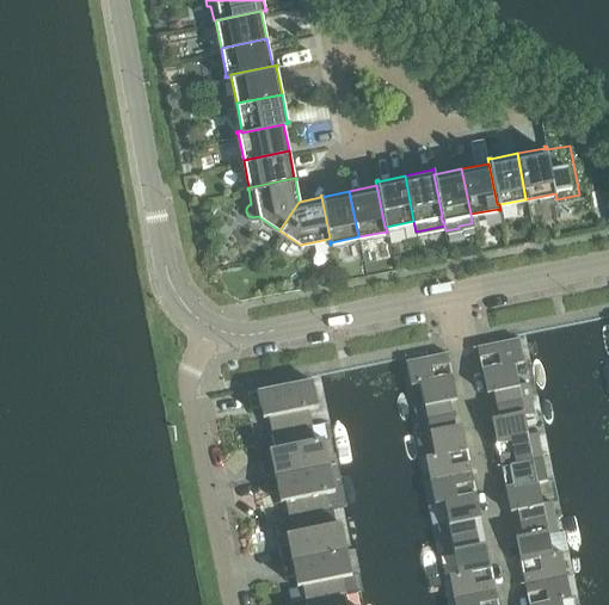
[(492,388),(494,401),(529,394),(526,378),(516,381),(512,360),(522,358),(517,334),(475,343),(485,389),(492,388)]
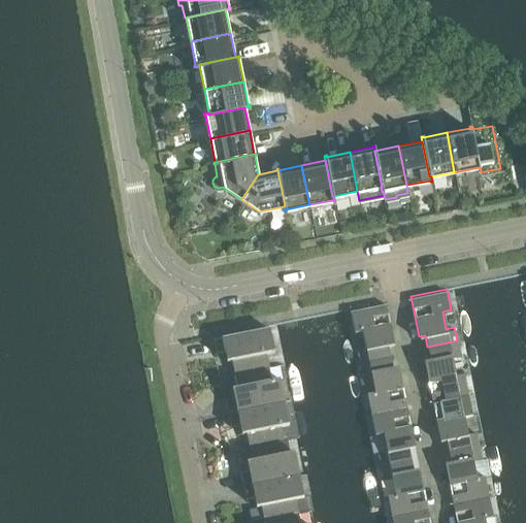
[(357,347),(360,360),(389,354),(387,344),(393,341),(385,301),(350,308),(354,329),(362,328),(365,346),(357,347)]
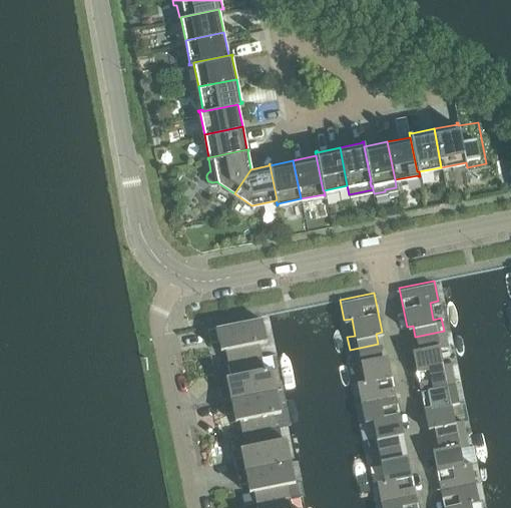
[(224,347),(226,360),(261,353),(258,340),(266,339),(261,316),(206,327),(208,341),(217,339),(219,348),(224,347)]
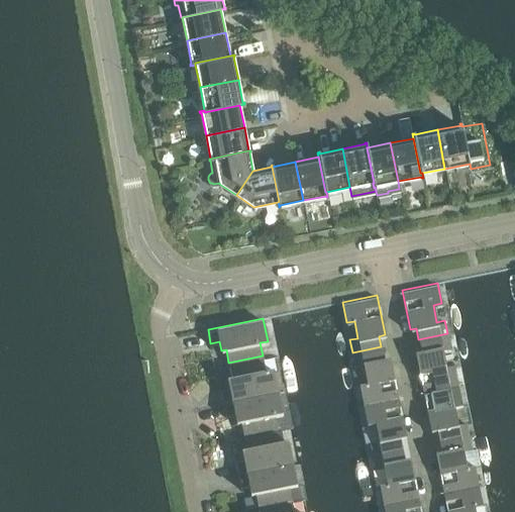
[(414,350),(422,390),(457,383),(453,364),(445,365),(441,347),(449,346),(447,333),(418,339),(420,349),(414,350)]
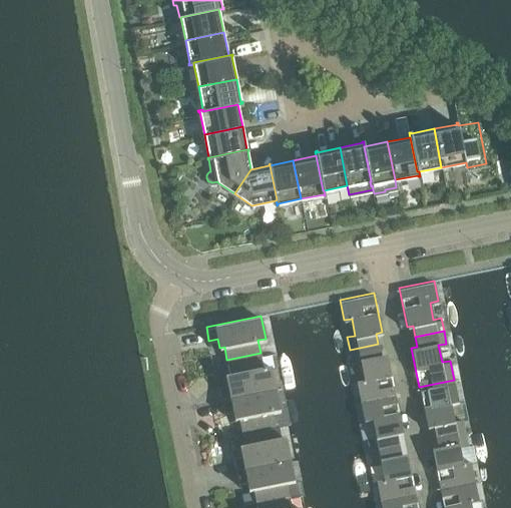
[(356,380),(360,400),(394,393),(386,354),(380,355),(378,344),(350,350),(352,363),(360,361),(364,378),(356,380)]
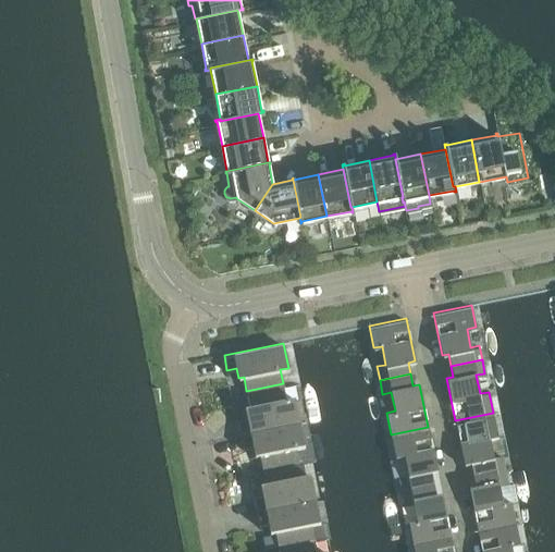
[(236,418),(239,432),(299,420),(294,396),(285,399),(283,383),(246,391),(249,405),(244,406),(246,416),(236,418)]
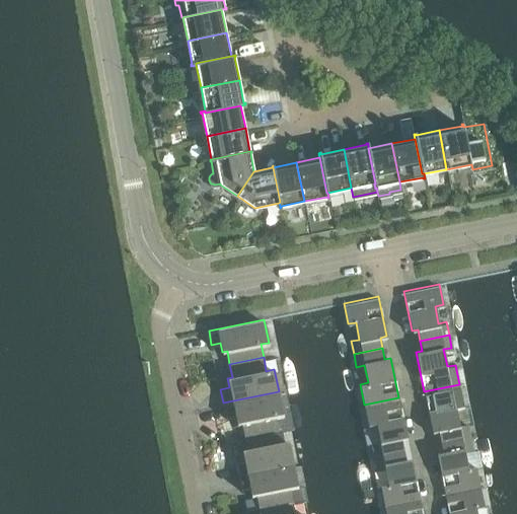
[(438,430),(440,441),(469,435),(466,422),(458,424),(455,407),(463,405),(459,384),(424,391),(431,427),(432,432),(438,430)]
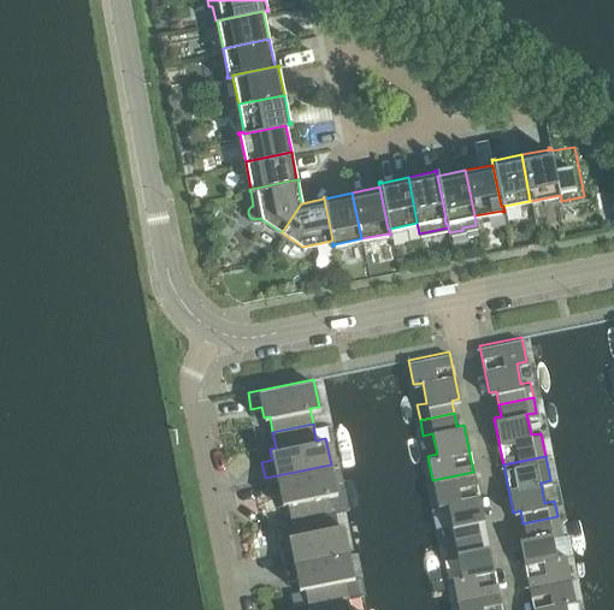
[(287,501),(290,517),(330,509),(326,493),(336,491),(331,465),(265,478),(269,493),(278,491),(281,502),(287,501)]
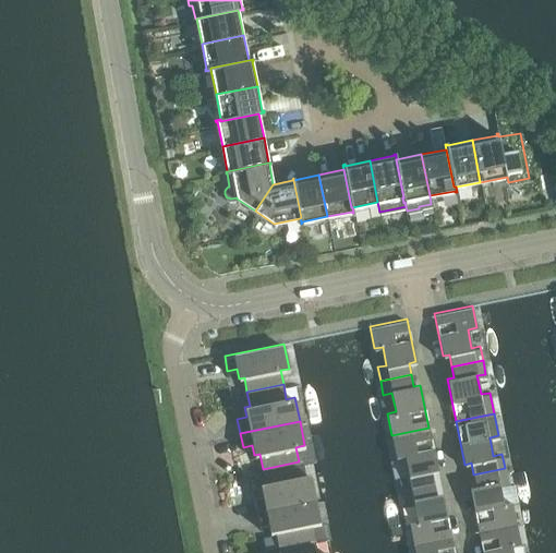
[(399,475),(402,489),(433,482),(431,471),(437,470),(428,428),(391,435),(396,456),(405,455),(408,473),(399,475)]
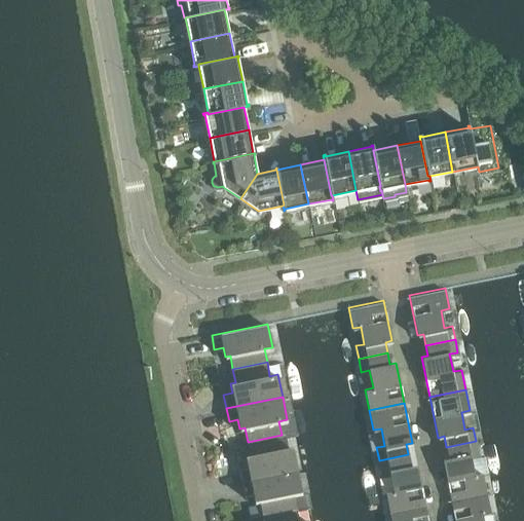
[(238,468),(240,481),(297,470),(292,447),(285,448),(282,435),(248,442),(250,455),(246,456),(247,466),(238,468)]
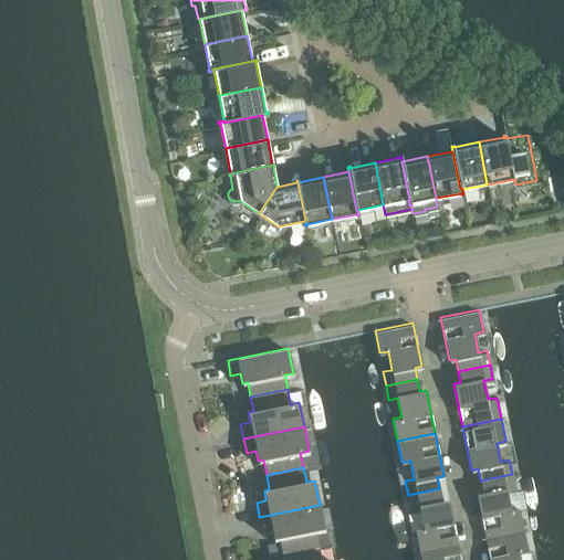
[(476,494),(484,536),(523,528),(519,507),(510,508),(505,489),(514,488),(512,474),(480,481),(482,492),(476,494)]
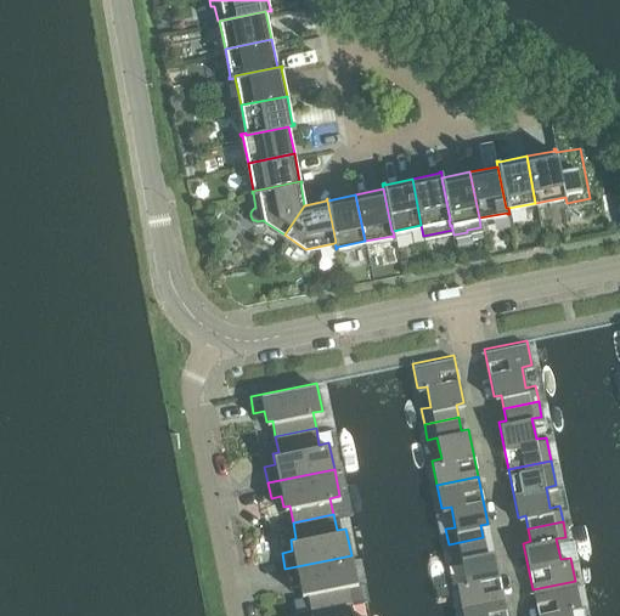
[(456,581),(461,604),(502,597),(492,549),(486,550),(483,537),(449,544),(451,560),(461,558),(466,578),(456,581)]
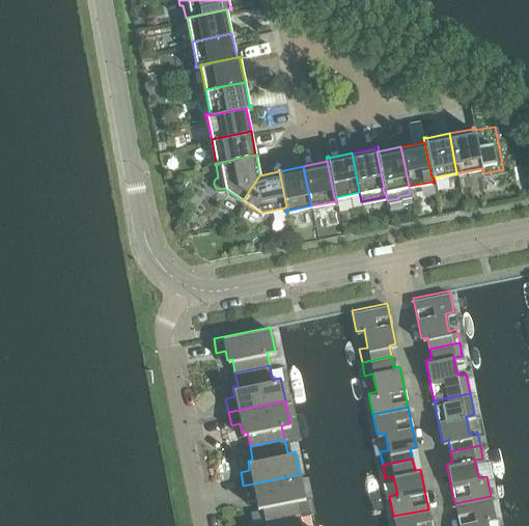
[(261,505),(265,519),(299,513),(296,498),(304,497),(300,474),(243,486),(246,499),(255,497),(256,506),(261,505)]
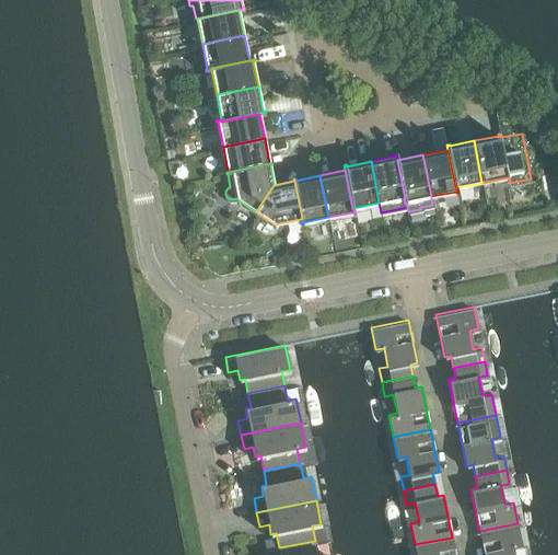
[(518,523),(479,531),(484,554),(514,554),(513,547),(522,545),(518,523)]
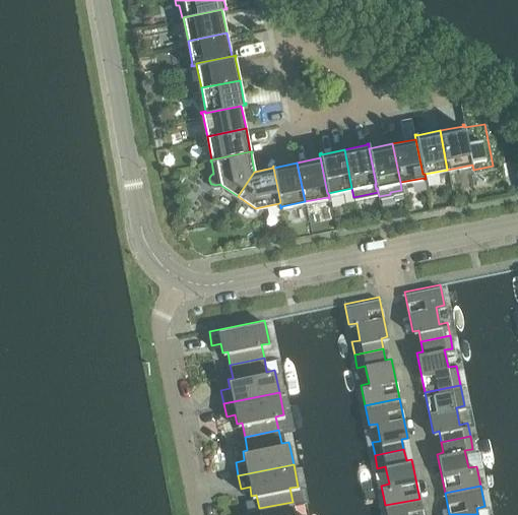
[(423,514),(419,499),(385,505),(386,514),(423,514)]
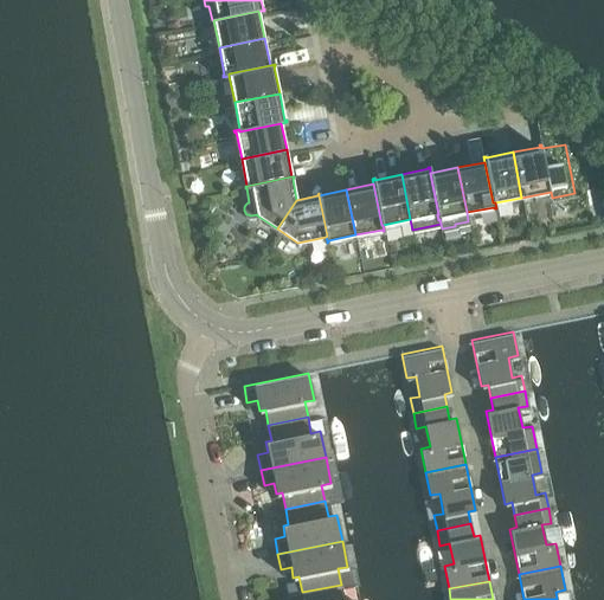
[(353,599),(354,598),(345,599),(341,585),(302,592),(303,599),(353,599)]
